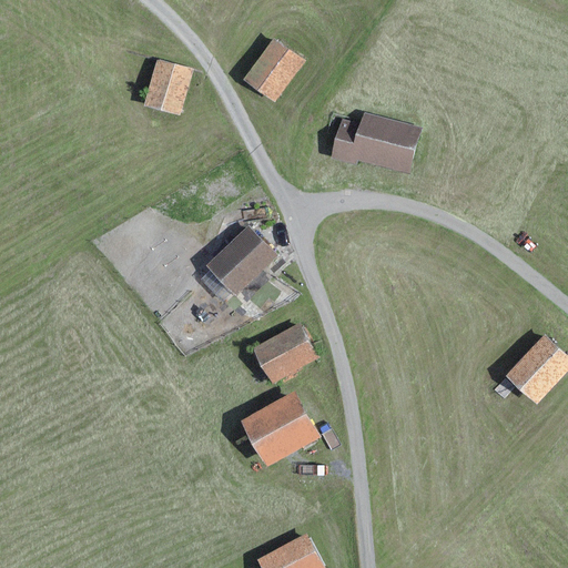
[(306,61),(274,39),(243,82),(275,104),(306,61)]
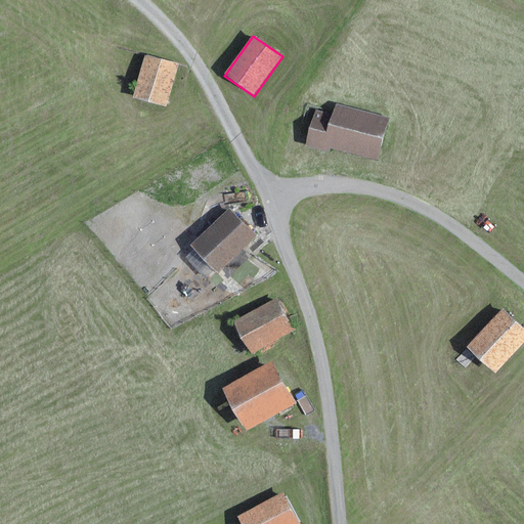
[(183,66),(145,57),(136,101),(175,108),(183,66)]
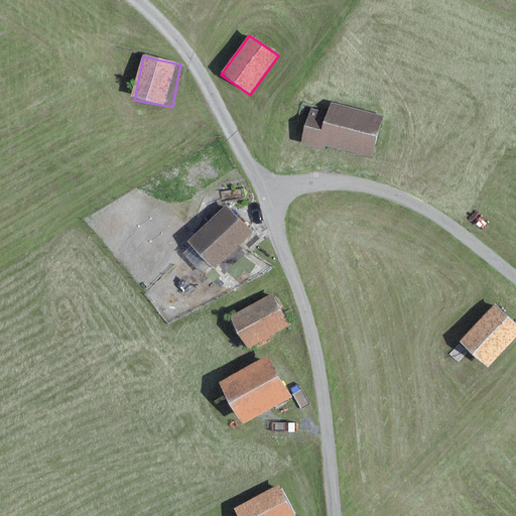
[(384,116),(330,102),(327,114),(310,110),(301,144),(325,150),(326,145),(373,158),(384,116)]
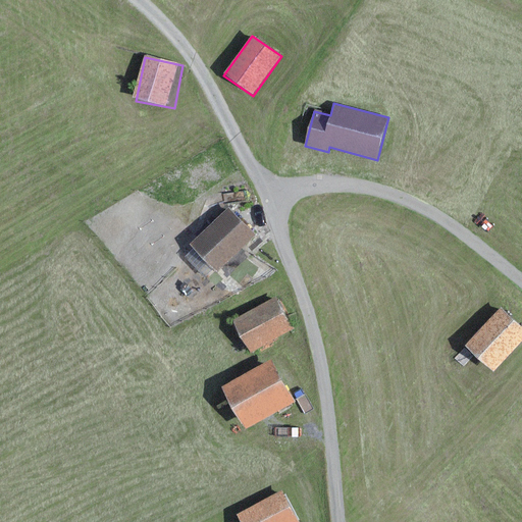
[(254,237),(226,209),(190,245),(194,249),(185,257),(206,278),(215,270),(218,273),(254,237)]
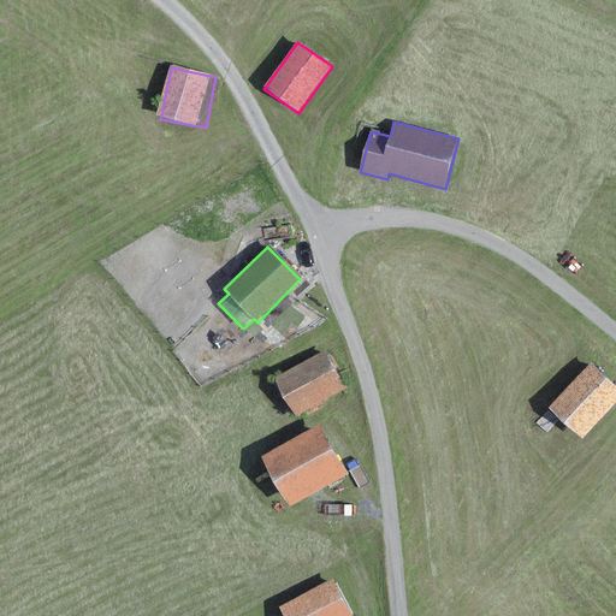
[(324,351),(274,378),(297,418),(347,390),(324,351)]
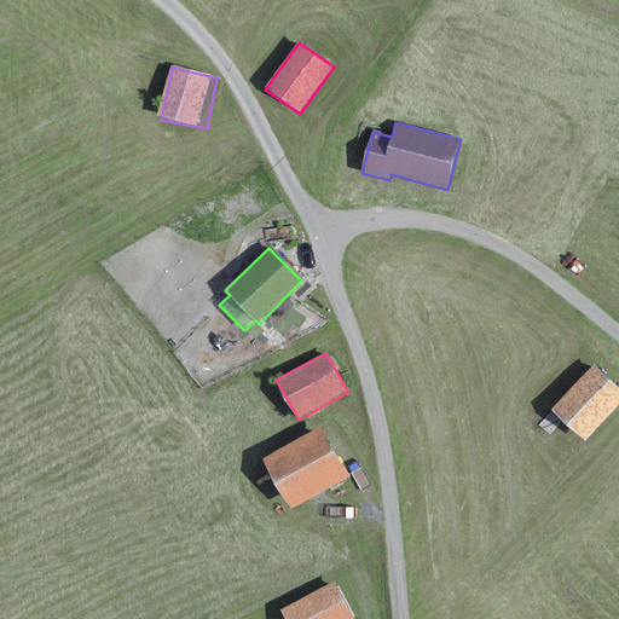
[(618,405),(618,386),(595,365),(549,412),(586,441),(618,405)]
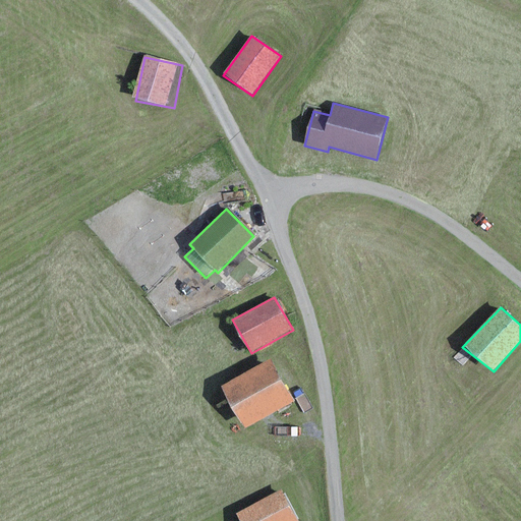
[(269,360),(221,389),(245,428),(294,403),(269,360)]
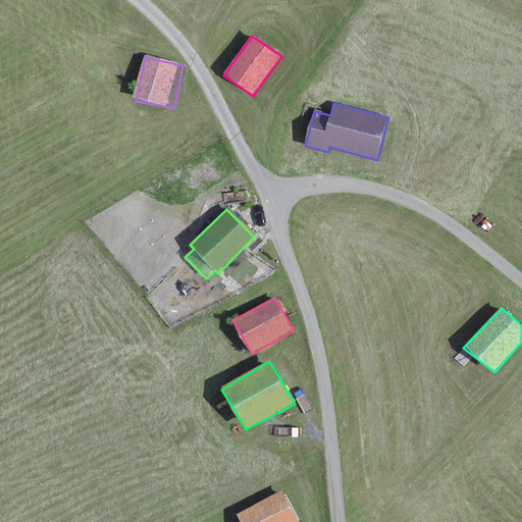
[(314,521),(295,486),(253,509),(259,521),(314,521)]
